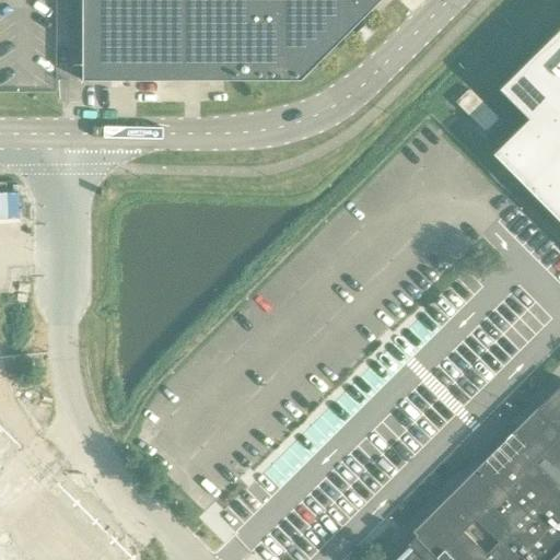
[(82,0),(82,81),(301,81),(381,0),(82,0)]
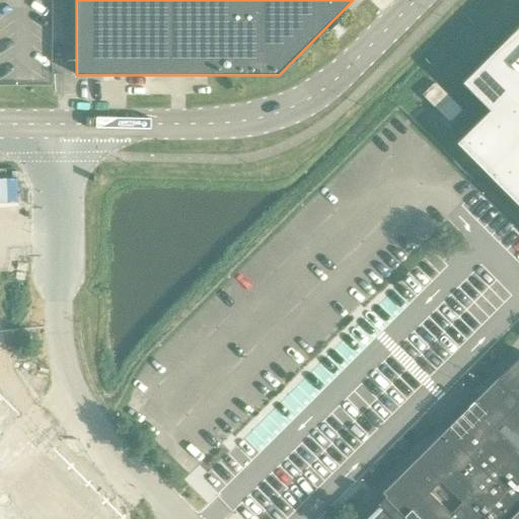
[(490,109),(457,142),(518,205),(518,25),(462,82),(490,109)]
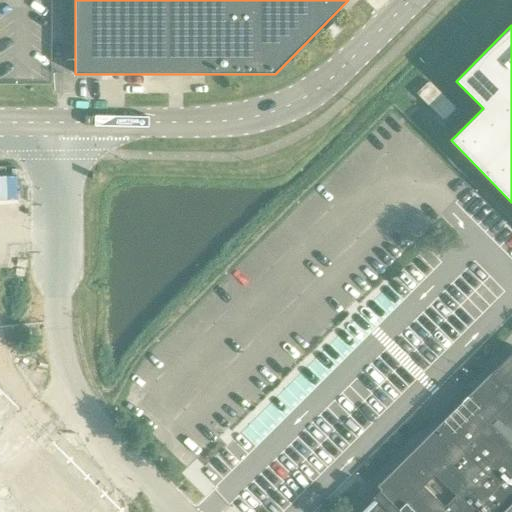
[(429,82),(417,94),(444,121),(456,108),(429,82)]
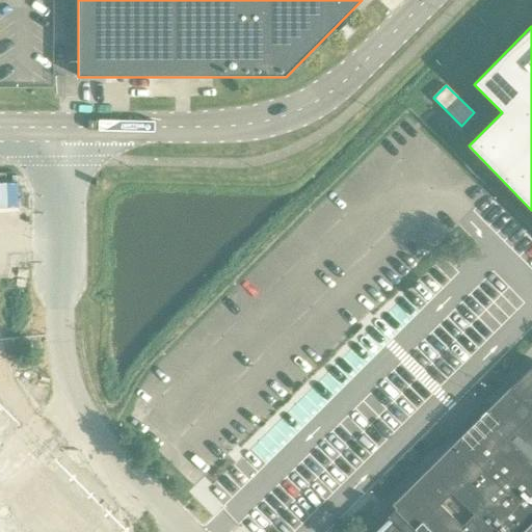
[(468,430),(463,433),(502,472),(490,483),(522,513),(531,503),(531,365),(494,404),(479,419),(476,416),(464,427),(468,430)]
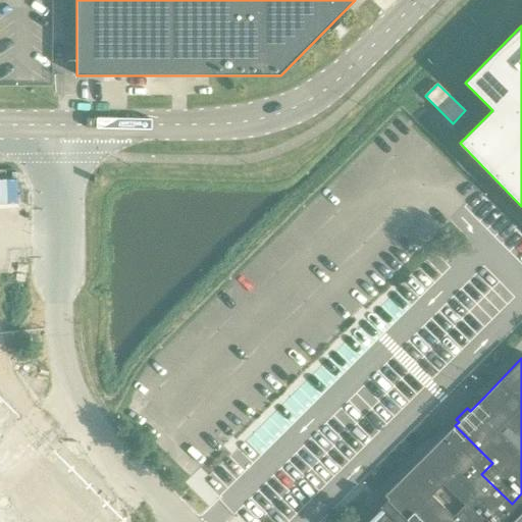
[(0,521),(123,521),(0,395),(0,521)]
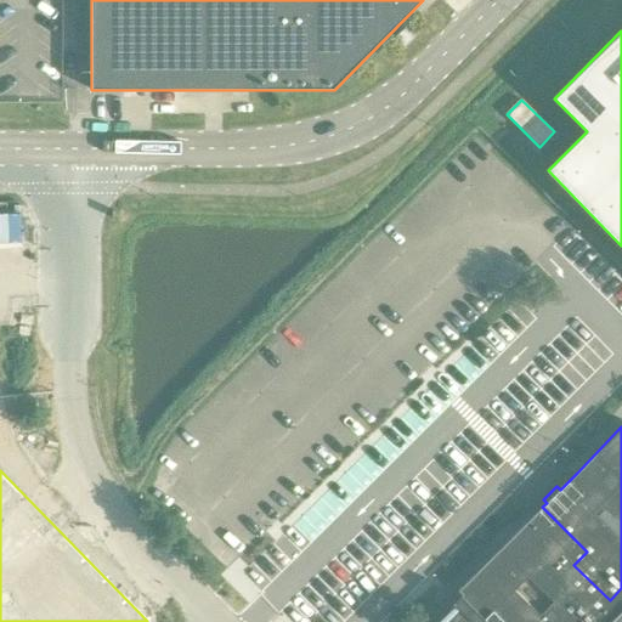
[(462,594),(453,603),(456,606),(471,621),(621,621),(621,588),(610,600),(574,565),(587,552),(542,507),(458,591),(462,594)]
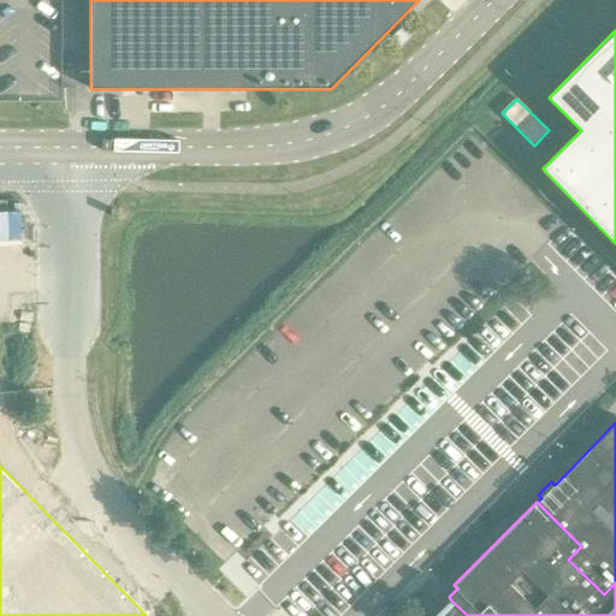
[(467,615),(451,600),(436,615),(467,615)]
